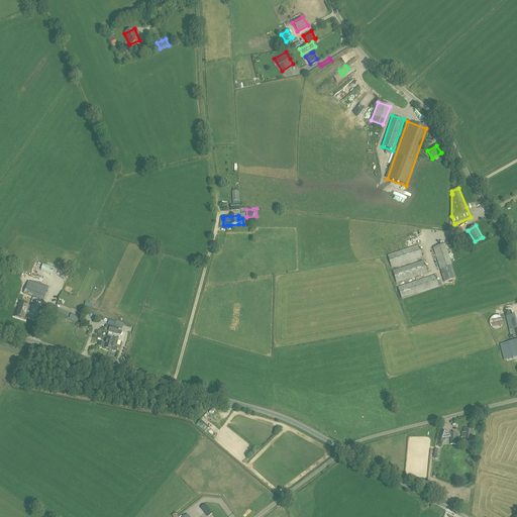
[(391,268),(422,257),(418,244),(387,255),(391,268)]
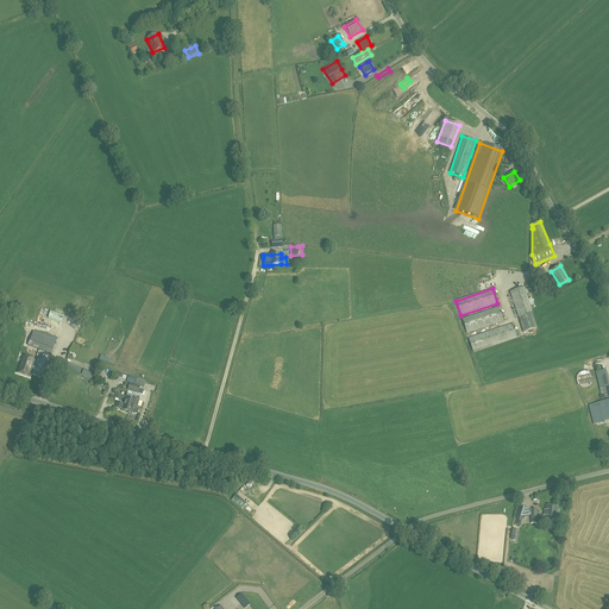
[(525,288),(510,292),(523,332),(537,328),(525,288)]
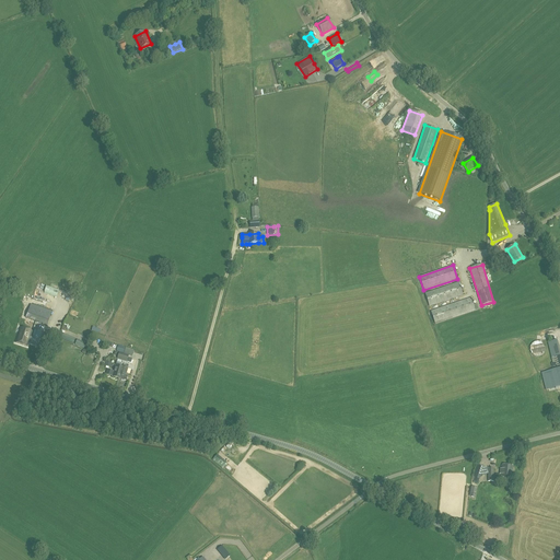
[(429,306),(463,295),(458,282),(424,293),(429,306)]
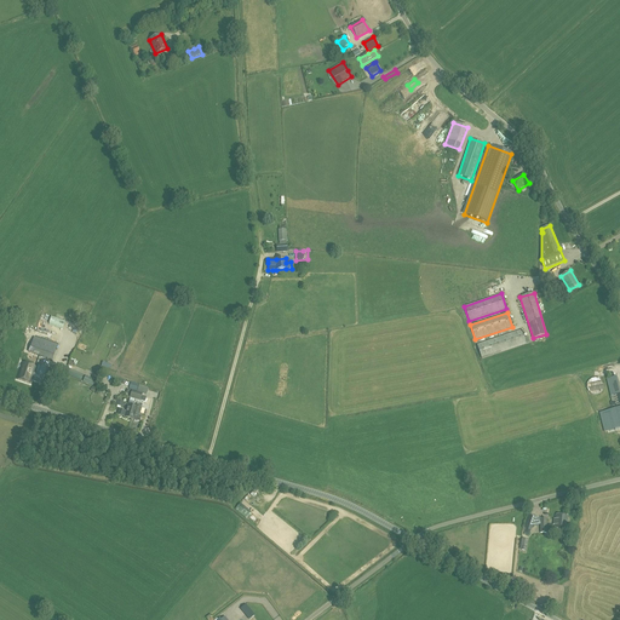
[(49,325),(63,329),(65,321),(51,316),(49,325)]
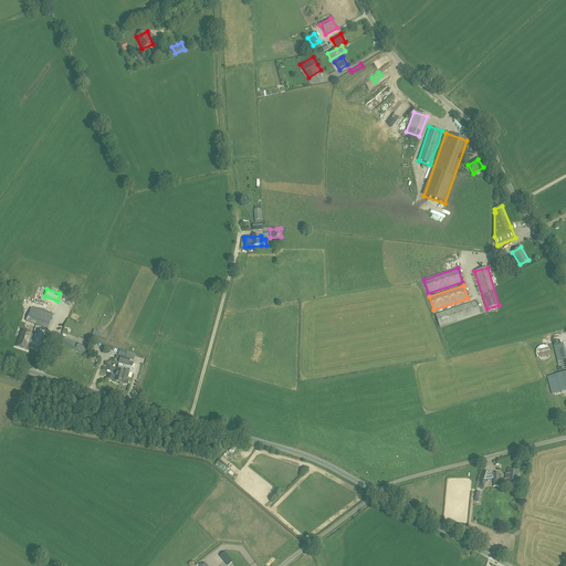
[(440,327),(480,314),(475,301),(436,314),(440,327)]
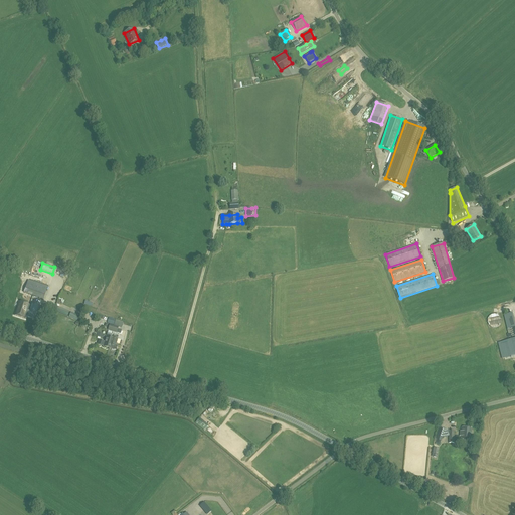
[(43,300),(47,287),(28,280),(24,293),(43,300)]
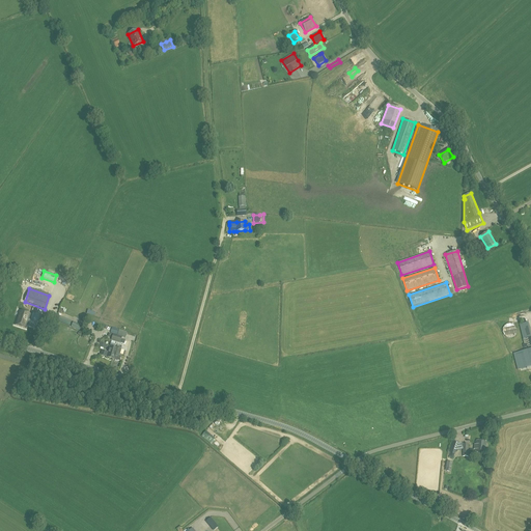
[(35,328),(38,316),(32,314),(29,323),(28,322),(31,314),(20,310),(17,310),(15,315),(18,316),(15,325),(26,329),(27,324),(29,325),(35,328)]
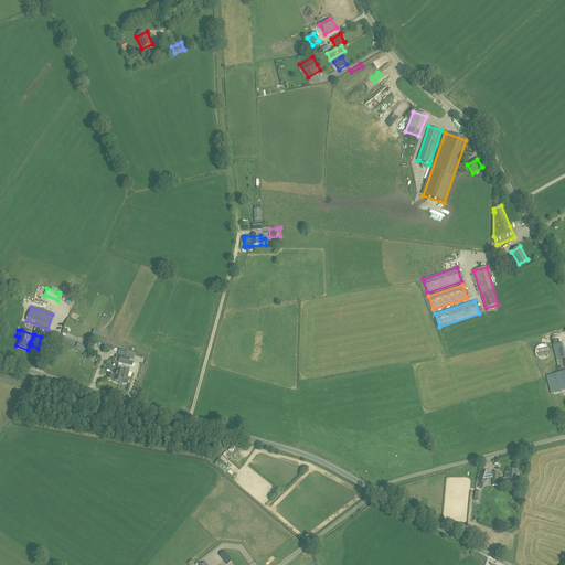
[(76,342),(67,339),(63,337),(62,341),(65,343),(74,347),(76,342)]
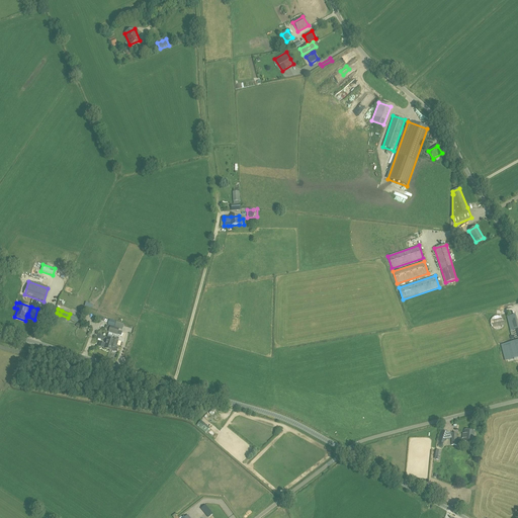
[(80,318),(72,315),(70,319),(78,323),(80,318)]
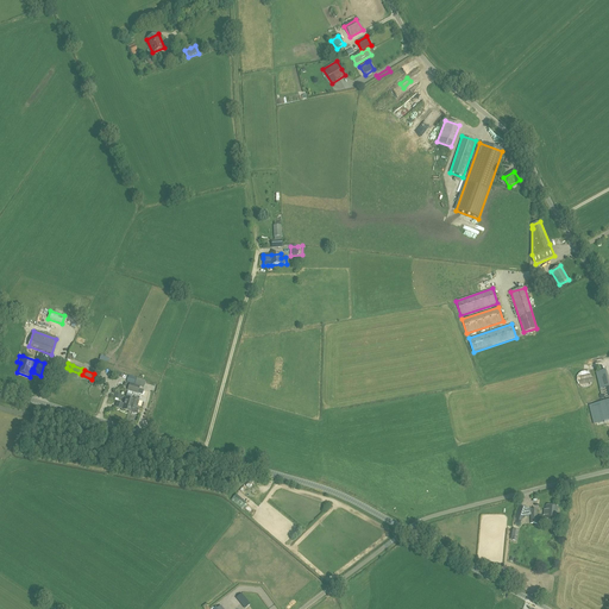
[(602,399),(608,396),(608,381),(607,370),(595,372),(602,399)]
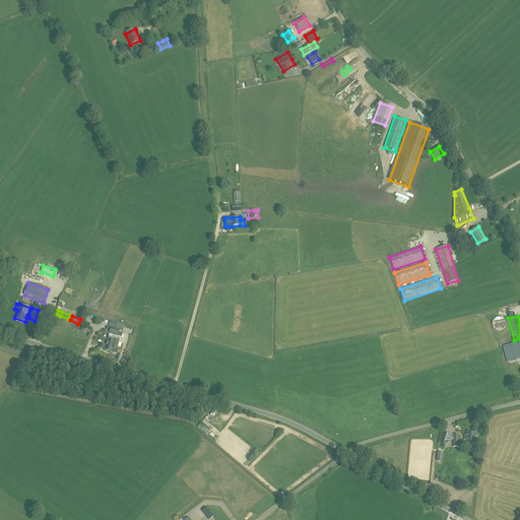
[(121,324),(117,323),(110,321),(109,327),(111,327),(109,334),(118,337),(118,336),(122,337),(123,333),(119,332),(121,324)]
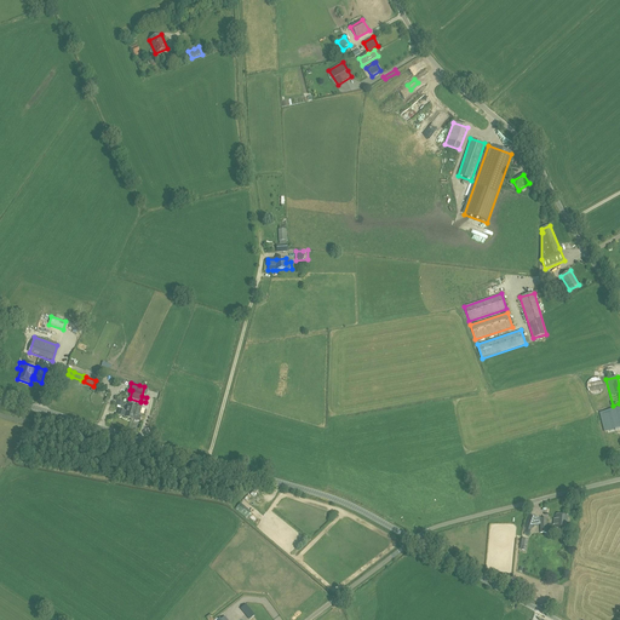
[(127,405),(125,412),(119,409),(118,415),(124,418),(135,420),(135,422),(137,423),(138,422),(141,422),(141,418),(138,417),(142,406),(137,405),(137,407),(127,405)]
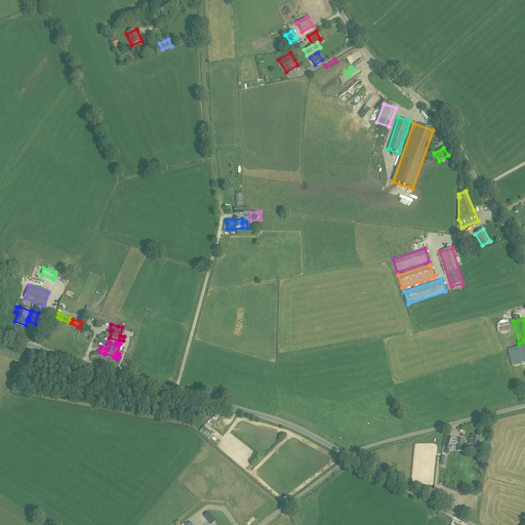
[(524,362),(524,345),(508,350),(512,366),(524,362)]
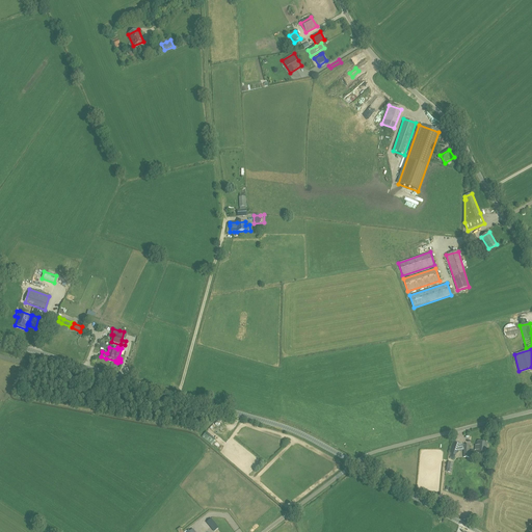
[(491,362),(476,363),(477,372),(493,370),(491,362)]
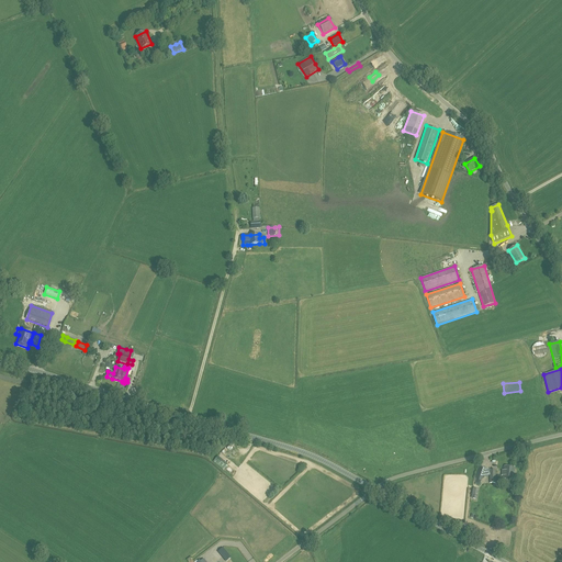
[(224,469),(227,464),(217,456),(214,460),(224,469)]
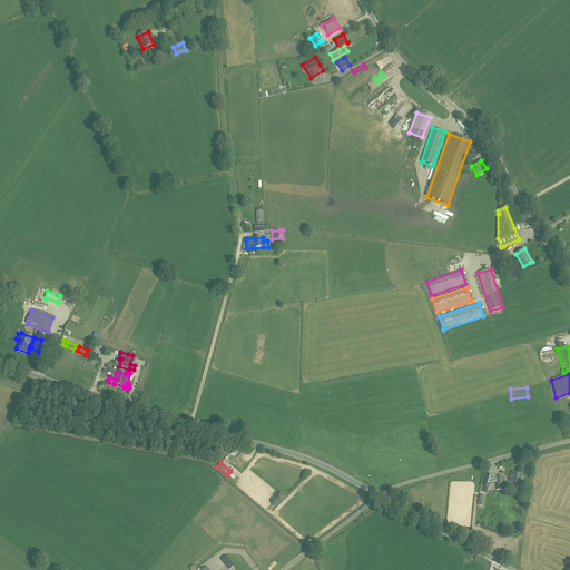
[(488,488),(491,475),(485,473),(481,485),(488,488)]
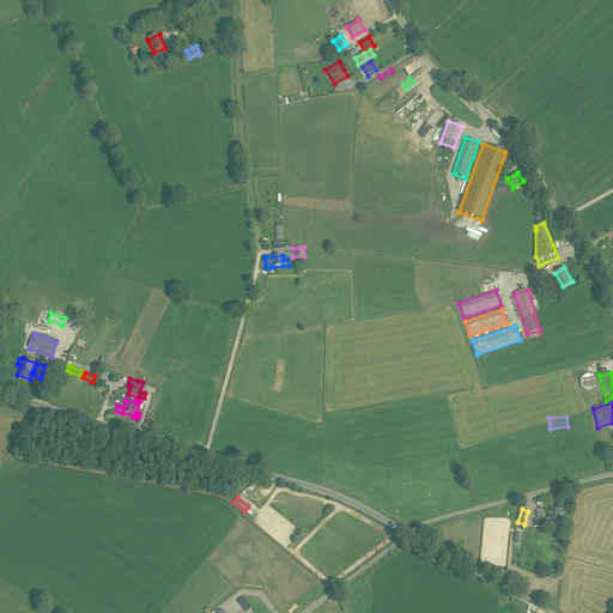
[(560,525),(562,510),(550,509),(548,514),(547,513),(547,519),(548,519),(548,523),(560,525)]
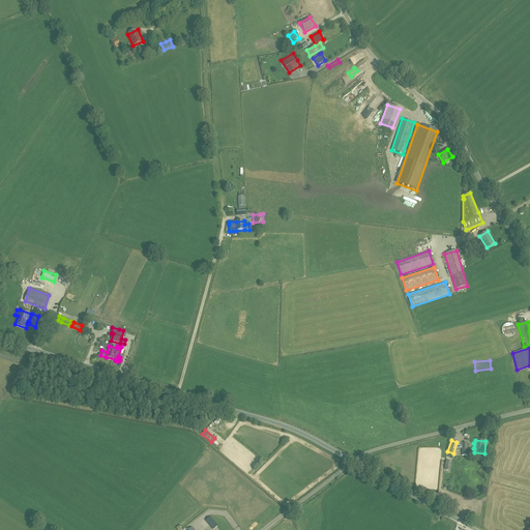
[(209,517),(205,520),(202,523),(206,528),(209,525),(213,529),(217,527),(209,517)]
